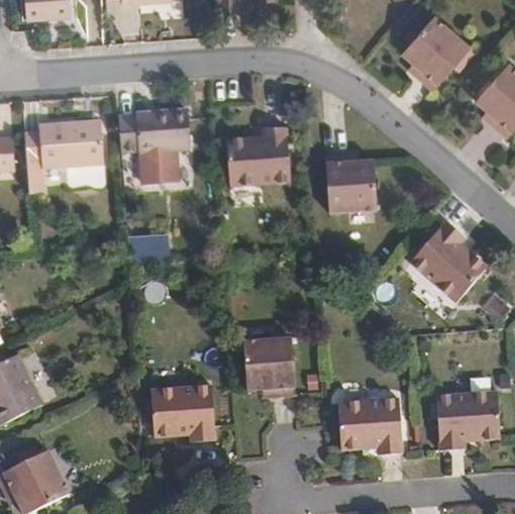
[(25,0),(27,19),(72,15),(70,0),(25,0)]
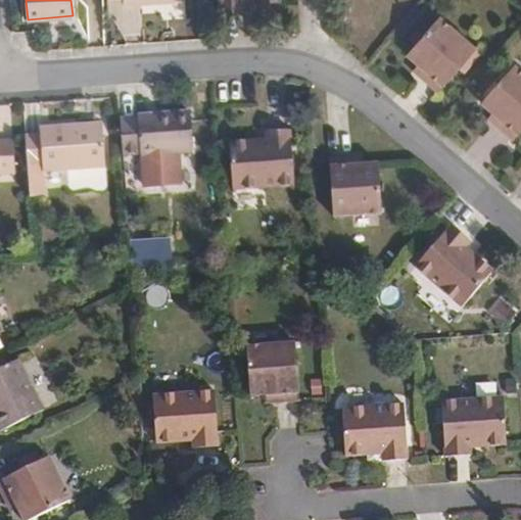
[(219,0),(220,10),(246,8),(245,0),(219,0)]
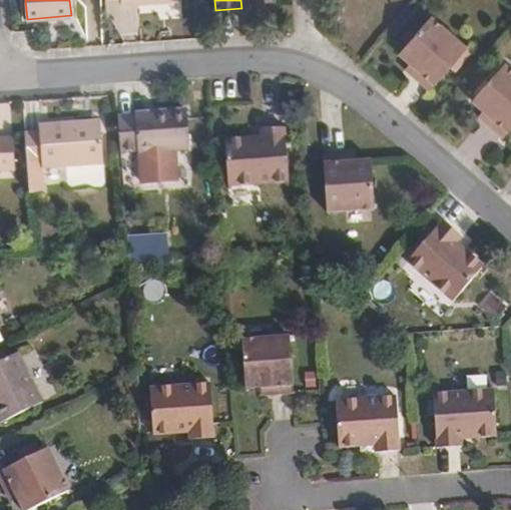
[(397,50),(409,61),(415,65),(410,72),(429,88),(466,46),(430,13),(397,50)]
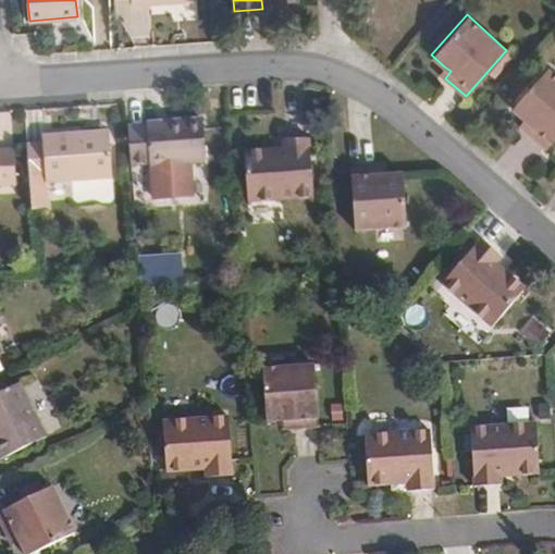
[(512,106),(523,115),(531,123),(526,128),(545,145),(554,134),(554,72),(546,65),(512,106)]
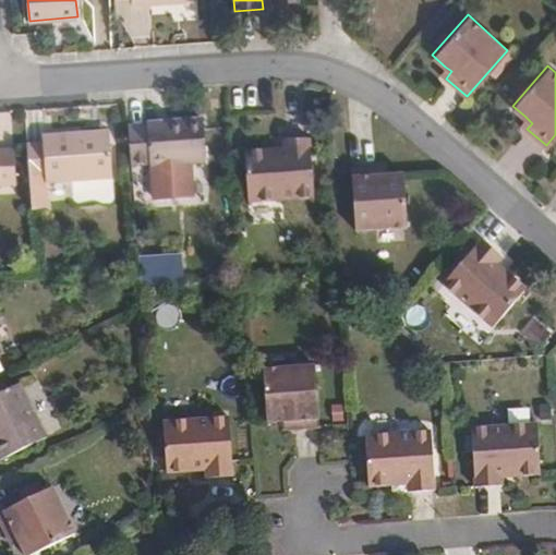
[(451,71),(445,67),(440,72),(446,79),(451,71)]
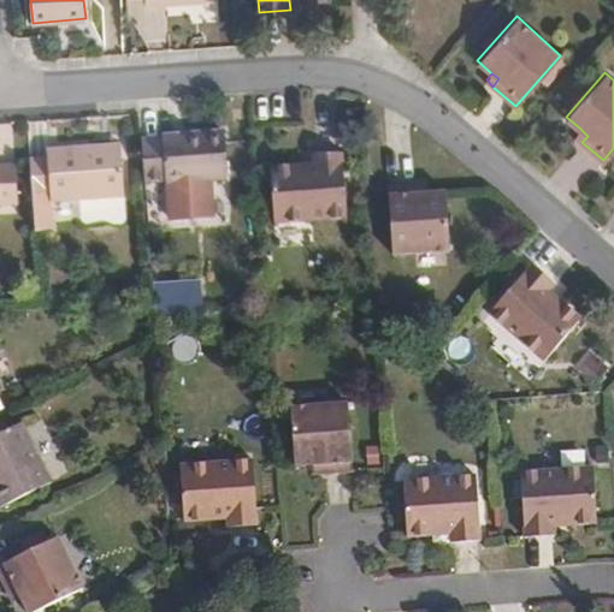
[(588,136),(579,128),(573,135),(582,142),(588,136)]
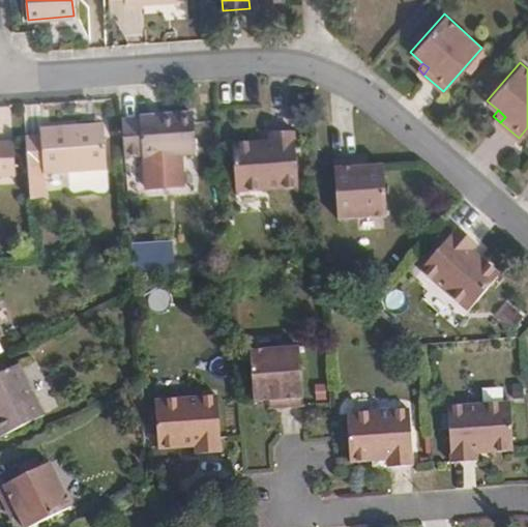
[(141,119),(121,119),(124,155),(143,154),(144,157),(196,153),(193,112),(141,115),(141,119)]
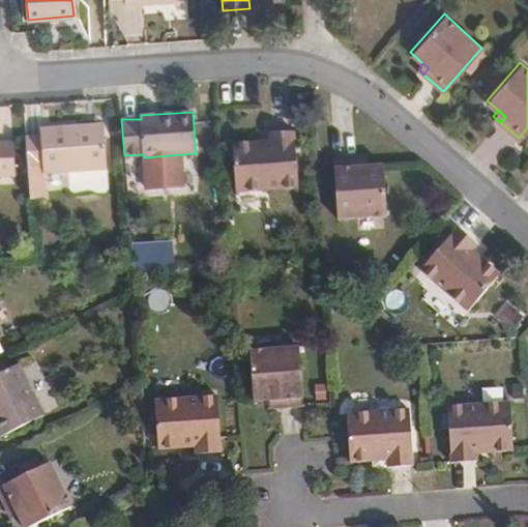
[(104,124),(76,126),(76,133),(104,129),(104,124)]
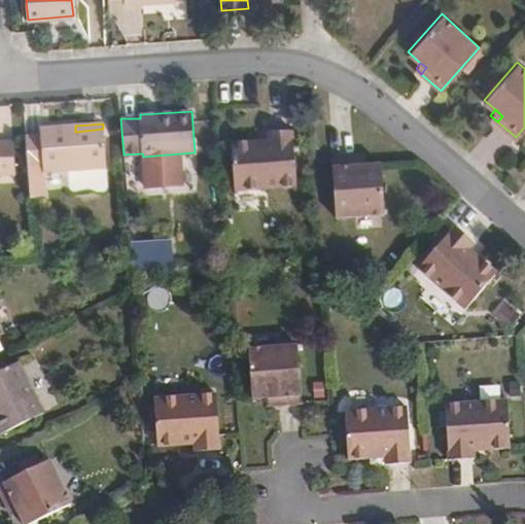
[(41,134),(25,135),(30,197),(45,196),(43,172),(105,167),(103,129),(75,132),(75,126),(41,128),(41,134)]
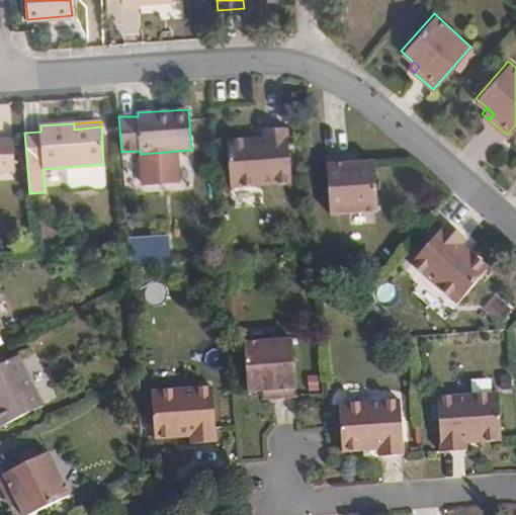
[(249,137),(226,139),(230,186),(290,182),(287,126),(262,129),(263,142),(250,143),(249,137)]
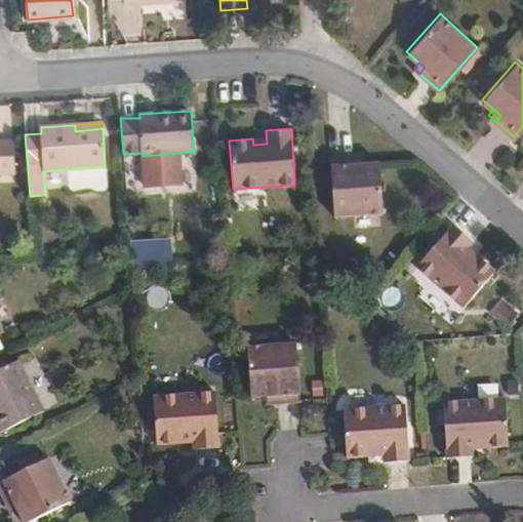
[(0,175),(15,174),(13,147),(12,138),(0,139),(0,175)]
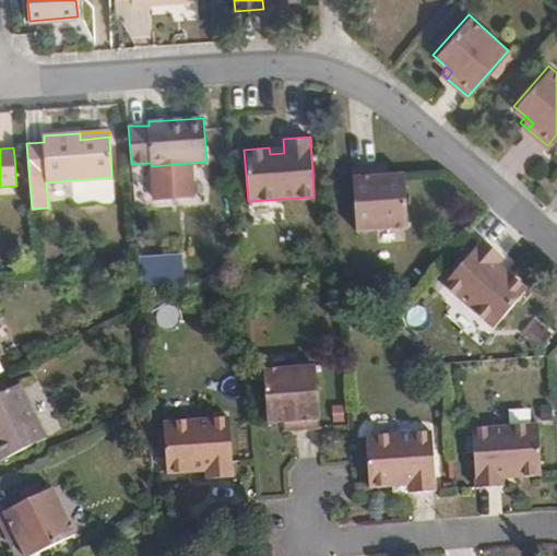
[(379,174),(378,166),(351,167),(355,229),(367,229),(407,227),(403,173),(387,174),(379,174)]
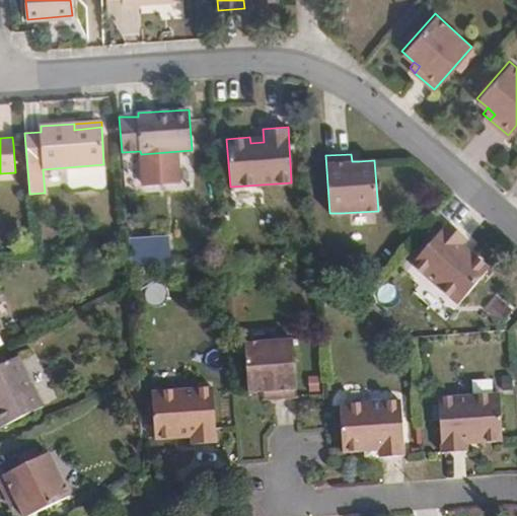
[(448,220),(412,263),(456,301),(477,277),(489,265),(472,250),(468,255),(456,245),(465,236),(448,220)]
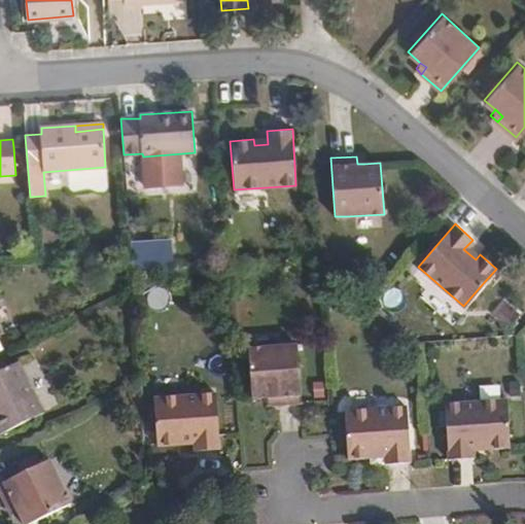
[(254,397),(269,396),(277,395),(277,405),(303,403),(300,348),(250,352),(254,397)]
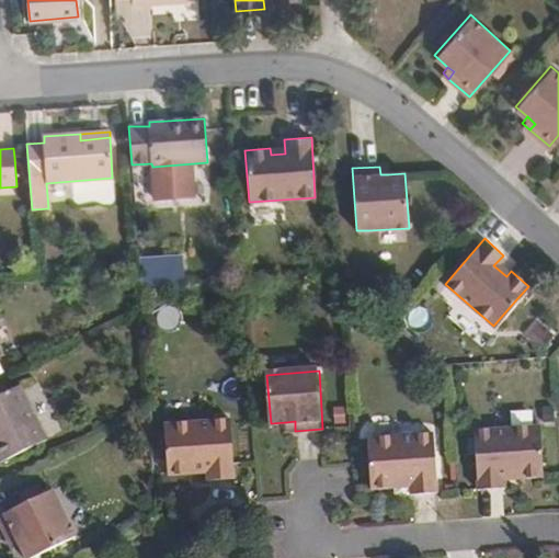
[(21,386),(0,395),(0,464),(22,453),(47,440),(21,386)]
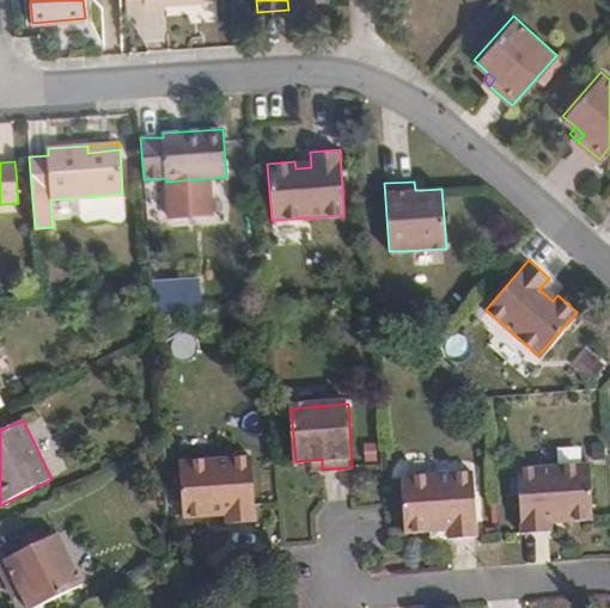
[(236,447),(178,450),(182,505),(207,504),(207,499),(225,499),(226,513),(255,511),(250,446),(236,447)]
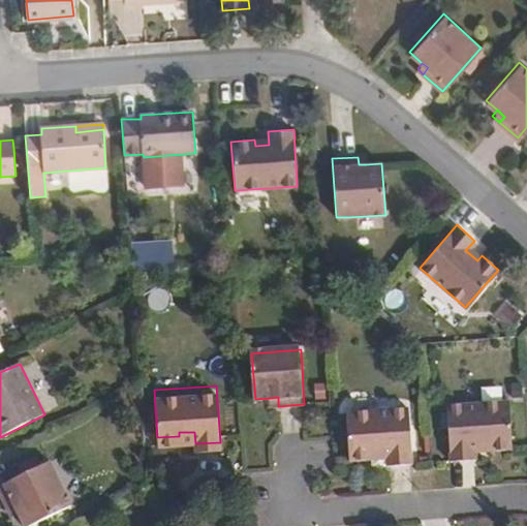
[(507,399),(446,403),(451,459),(475,457),(473,443),(488,442),(488,447),(510,445),(507,399)]
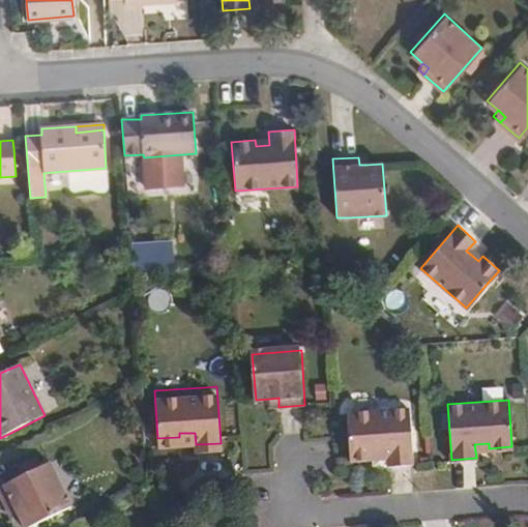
[(409,407),(347,412),(350,460),(373,459),(373,452),(387,452),(388,464),(413,463),(409,407)]
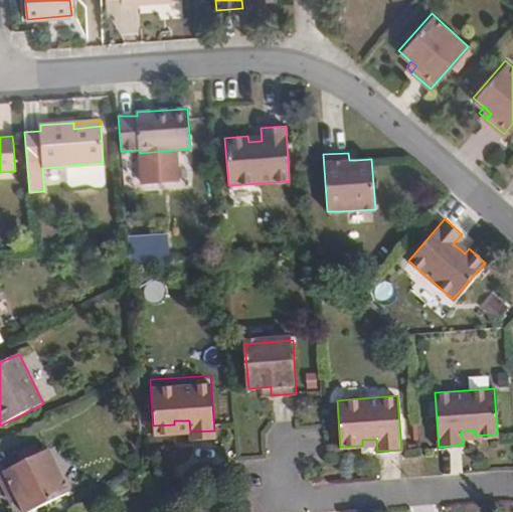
[(376,440),(362,440),(362,446),(362,450),(364,452),(377,451),(376,440)]
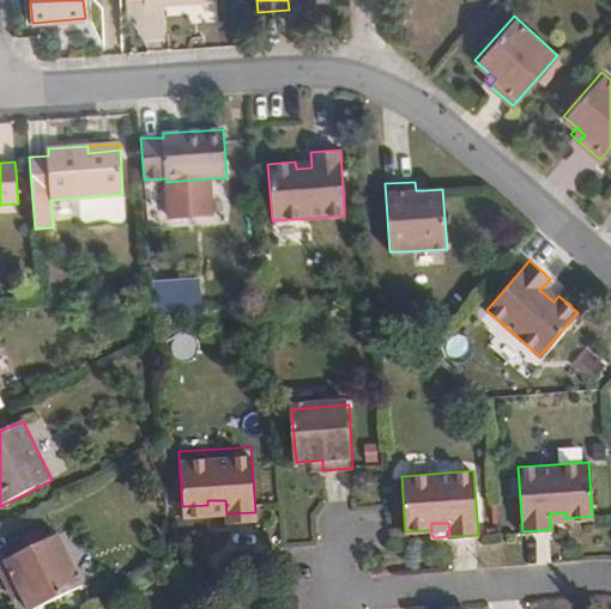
[(0,568),(10,589),(18,584),(23,592),(31,608),(32,608),(84,583),(58,531),(12,555),(0,560),(0,568)]
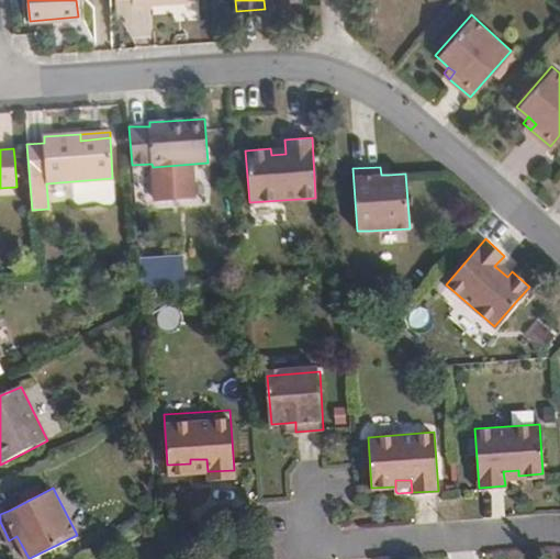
[(17,536),(9,540),(13,547),(21,544),(17,536)]
